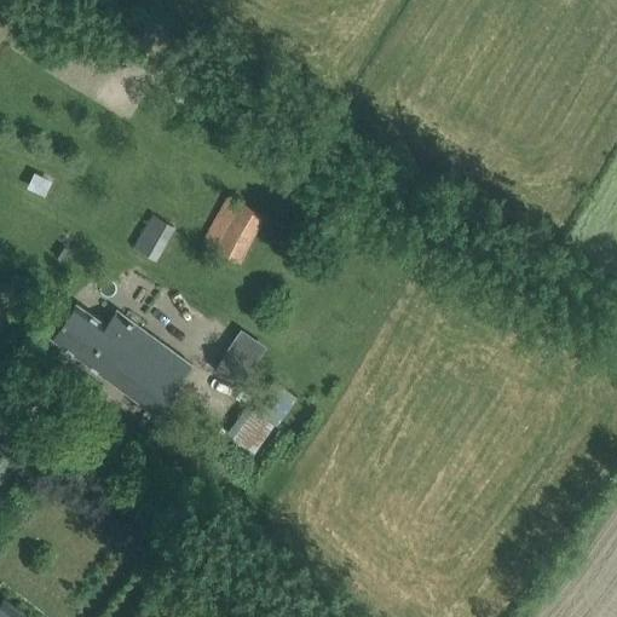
[(30,173),(23,189),(46,197),(52,182),(30,173)]
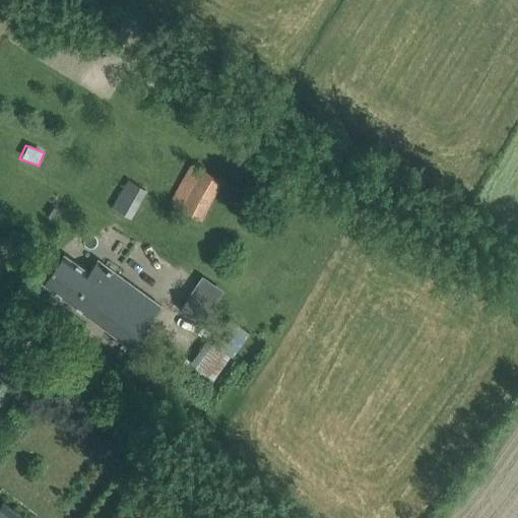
[(200,224),(222,183),(198,169),(176,211),(200,224)]
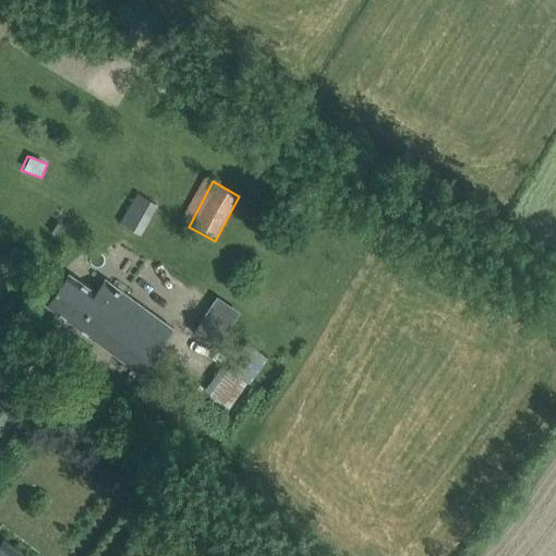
[(140,237),(157,207),(135,194),(118,224),(140,237)]
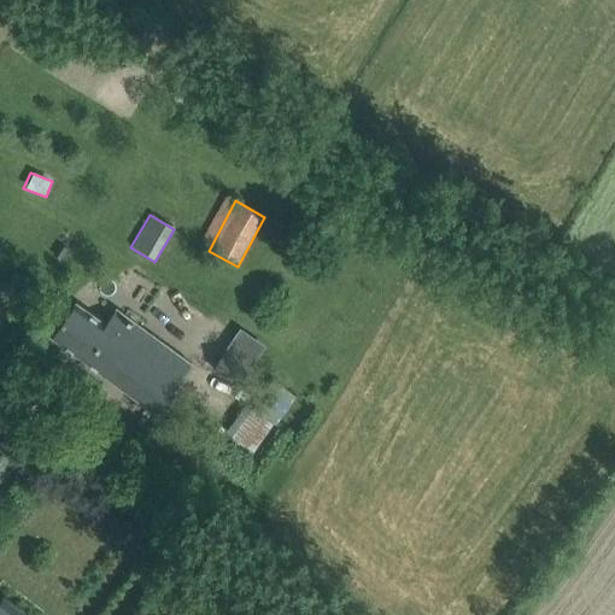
[(154,414),(169,394),(189,365),(116,311),(106,324),(75,303),(50,338),(154,414)]
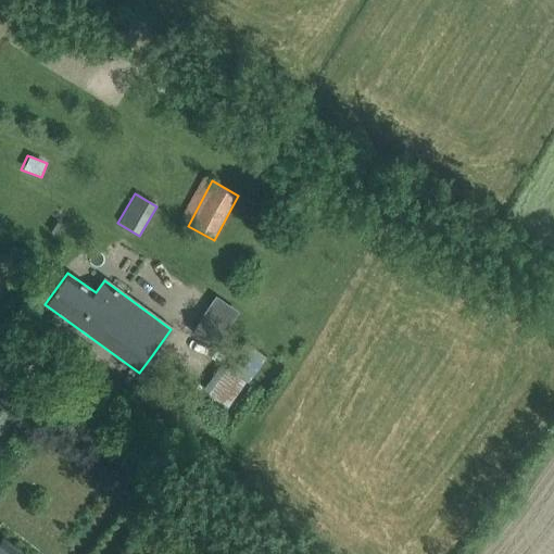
[(191,332),(214,348),(236,316),(213,301),(191,332)]
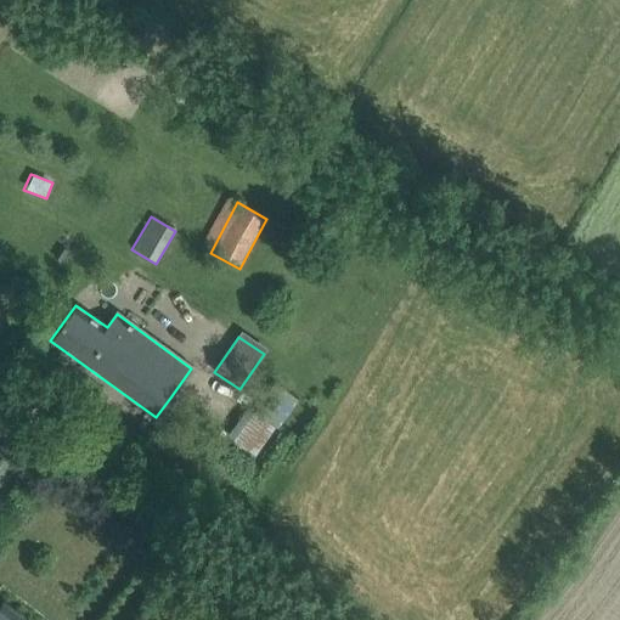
[(229,441),(260,456),(275,426),(242,411),(229,441)]
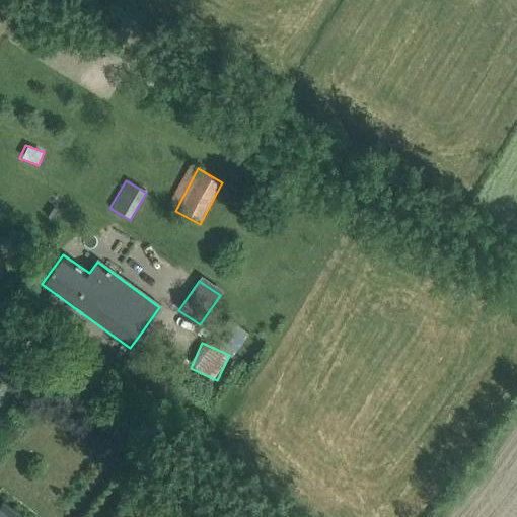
[(14,516),(1,506),(0,507),(0,516),(14,516)]
